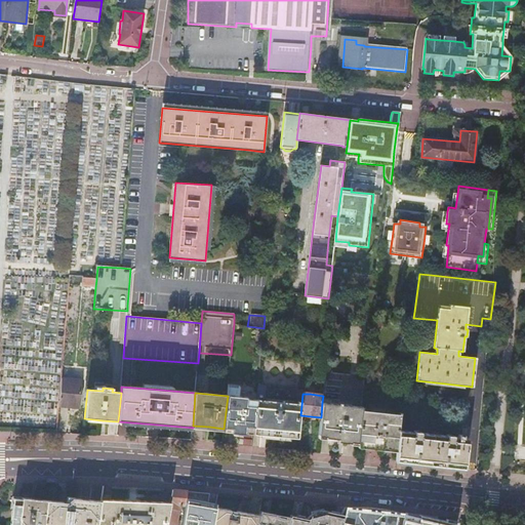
[(247,398),(228,396),(224,429),(224,444),(238,445),(239,433),(246,434),(253,435),(256,400),(247,400),(247,398)]
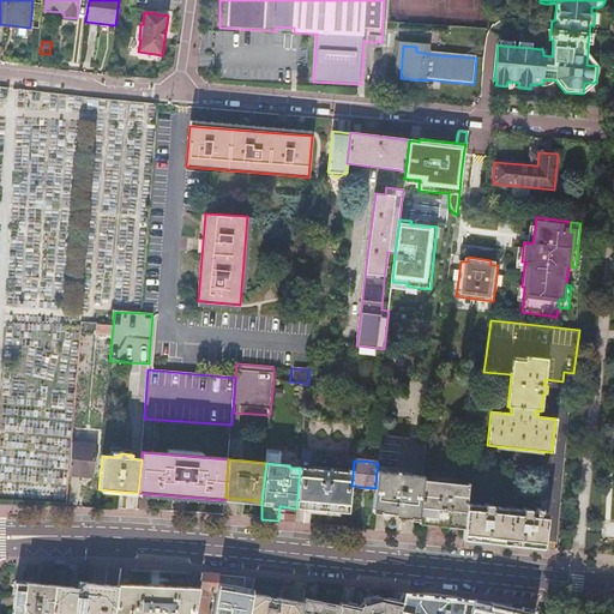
[(353,474),(300,468),(296,509),(301,509),(348,515),(349,510),(349,504),(351,486),(353,474)]
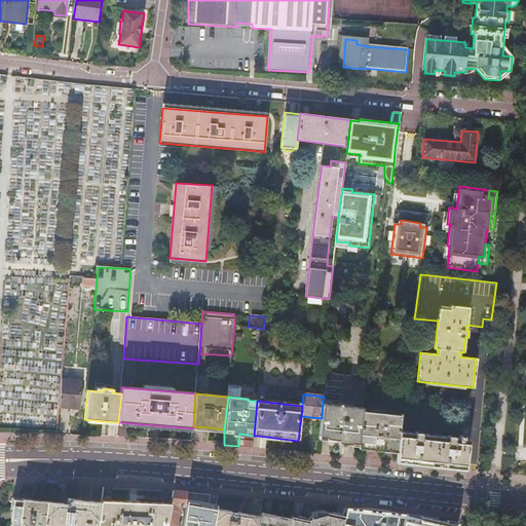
[(323,403),(322,418),(320,437),(339,438),(360,440),(363,411),(364,407),(323,403)]
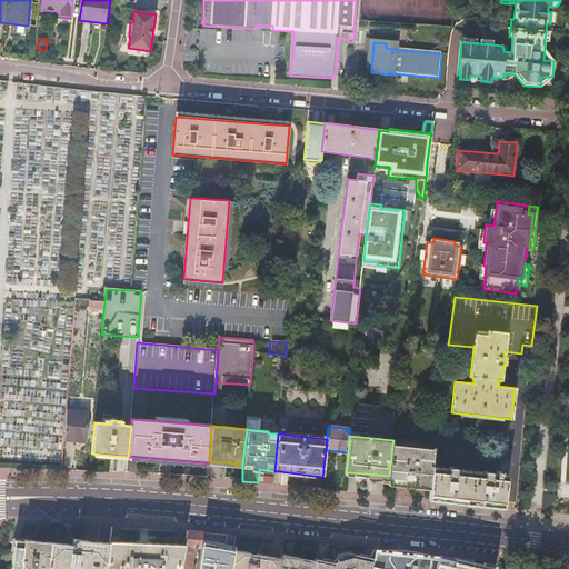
[(392,445),(389,476),(388,481),(409,483),(430,486),(432,466),(433,449),(392,445)]
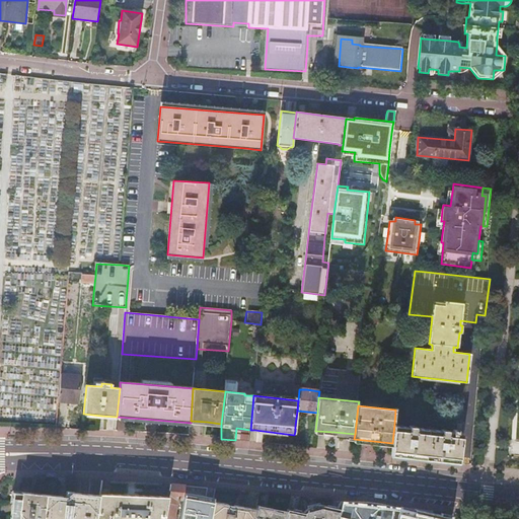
[(394,425),(392,443),(391,456),(417,458),(459,463),(463,433),(457,432),(457,430),(453,430),(453,432),(448,431),(448,430),(442,430),(417,428),(417,427),(410,426),(410,427),(394,425)]
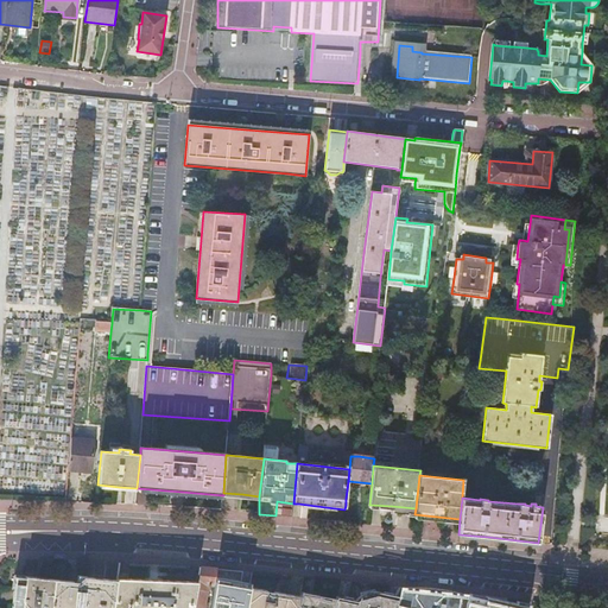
[(201,568),(198,582),(198,583),(197,583),(192,607),(207,607),(208,606),(207,603),(207,602),(206,602),(207,591),(208,591),(209,586),(210,587),(210,584),(215,586),(217,570),(217,569),(201,568)]
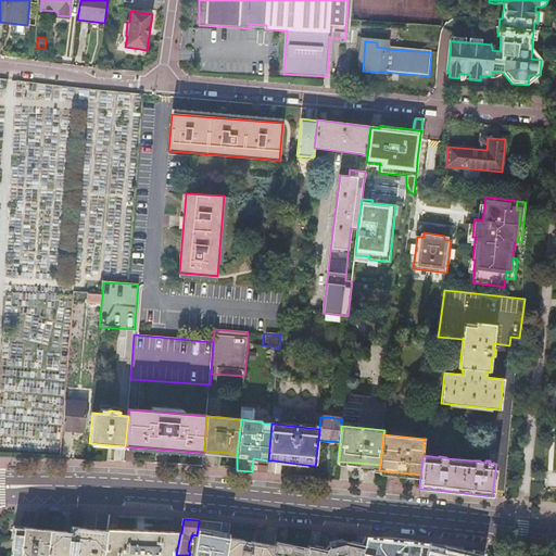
[(219,523),(207,522),(204,552),(226,553),(228,538),(231,525),(219,523)]
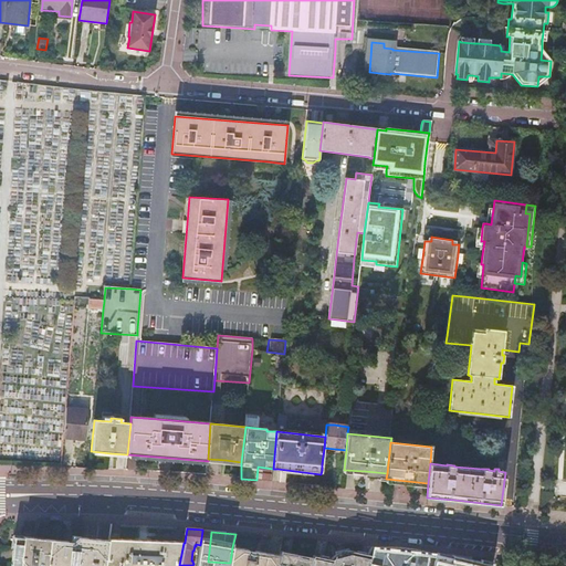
[(14,537),(11,565),(48,565),(51,541),(14,537)]
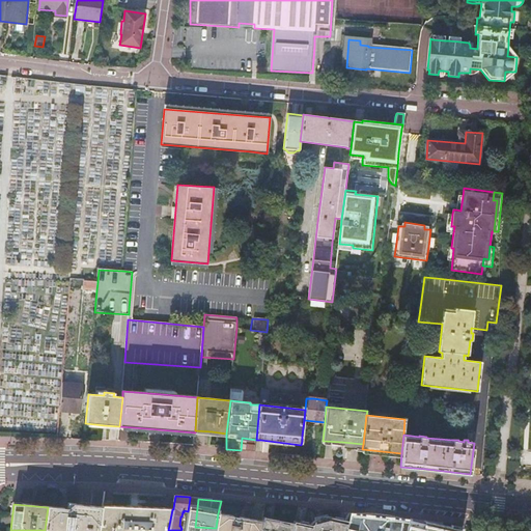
[(75,504),(72,508),(71,519),(68,530),(80,530),(84,505),(75,504)]
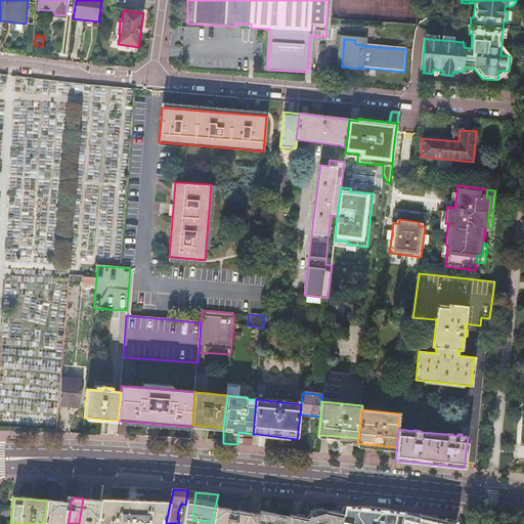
[(96,523),(100,499),(83,498),(79,523),(96,523)]
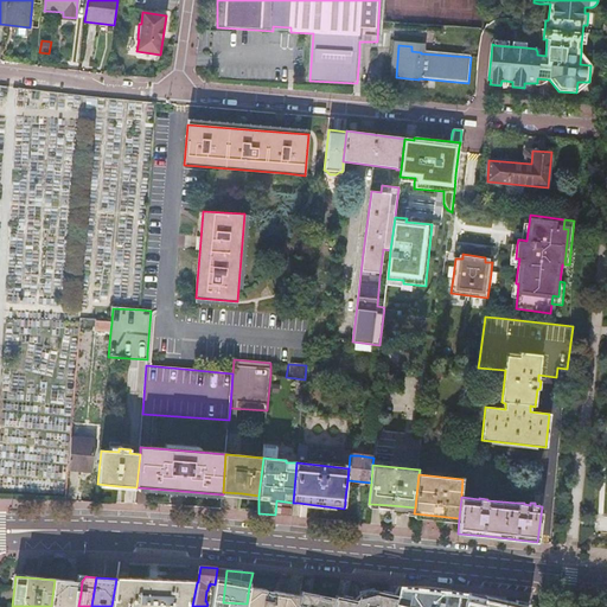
[(116,579),(112,606),(192,606),(197,582),(198,582),(198,581),(116,577),(116,579)]
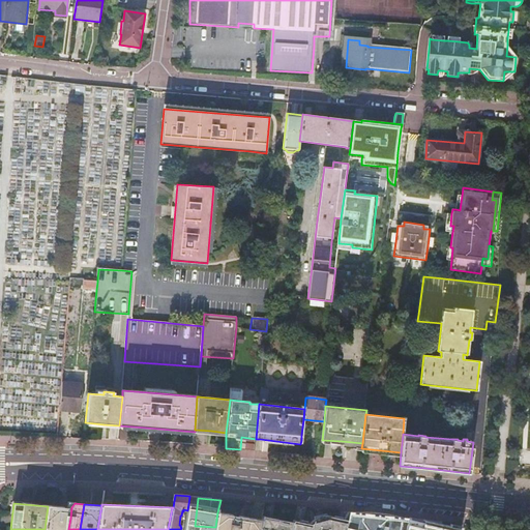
[(70,508),(48,506),(45,529),(68,529),(70,518),(71,507),(70,508)]
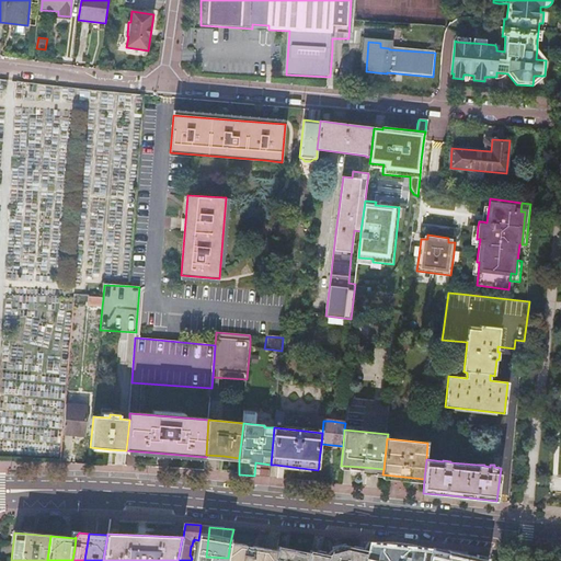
[(274,560),(275,560),(277,550),(262,547),(245,545),(230,542),(228,558),(227,560),(274,560)]
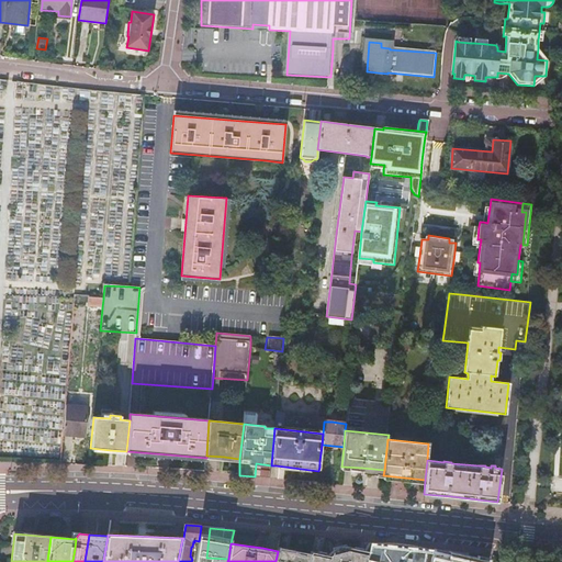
[(363,561),(368,543),(367,543),(363,550),(361,550),(361,552),(353,551),(353,550),(346,549),(345,546),(338,548),(332,549),(333,552),(327,558),(319,555),(319,557),(310,555),(310,558),(308,561),(363,561)]
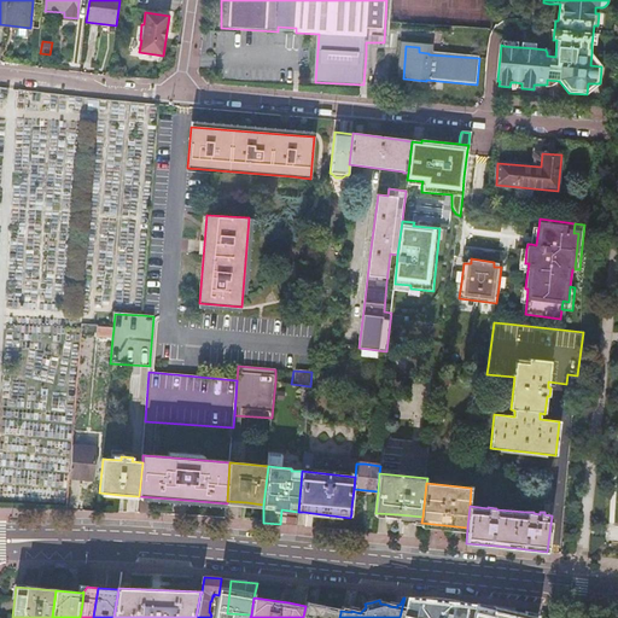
[(442,601),(404,598),(400,617),(471,617),(474,604),(442,601)]
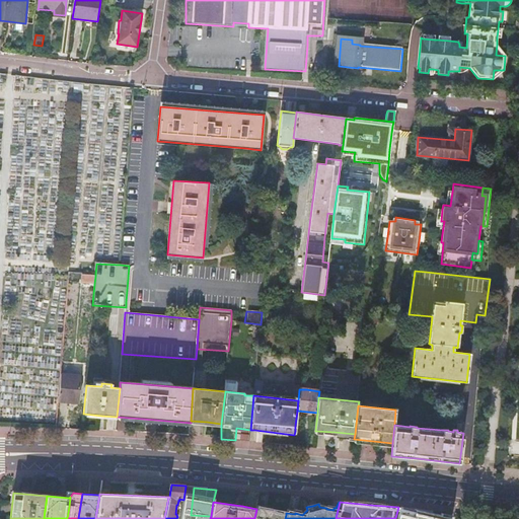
[(400,508),(398,507),(395,518),(448,518),(449,517),(429,512),(414,509),(414,510),(400,508)]
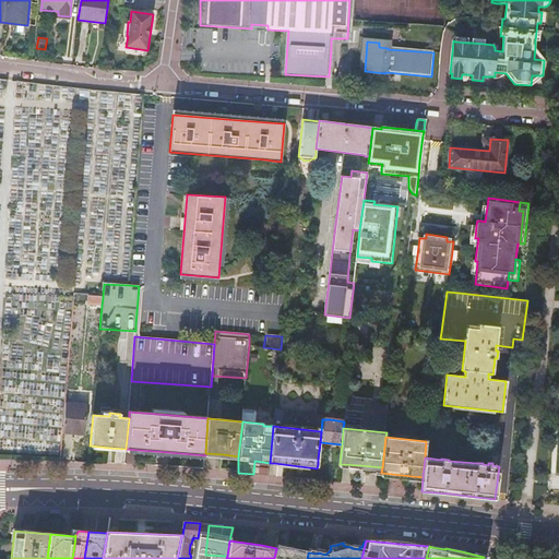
[(273,558),(307,558),(308,555),(308,552),(307,551),(307,552),(302,551),(301,554),(298,552),(295,552),(295,550),(290,550),(290,551),(276,548),(274,558),(273,558)]
